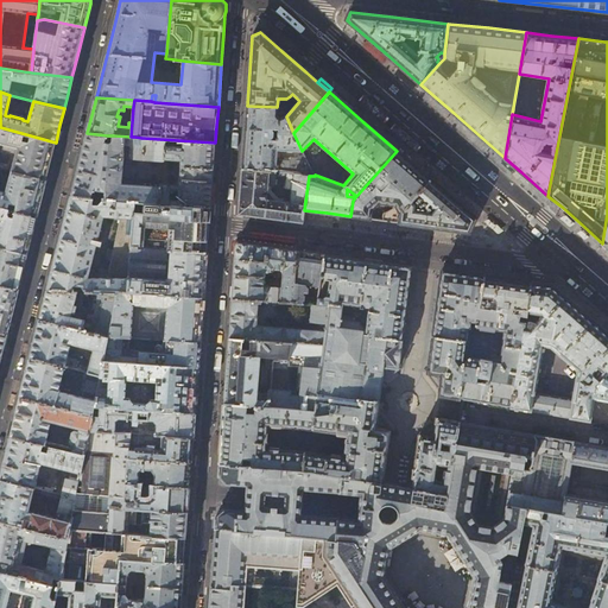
[(293,133),(286,116),(285,113),(282,107),(277,107),(247,106),(244,140),(242,169),(277,172),(279,172),(286,173),(287,173),(309,176),(315,176),(315,175),(302,151),(293,133)]
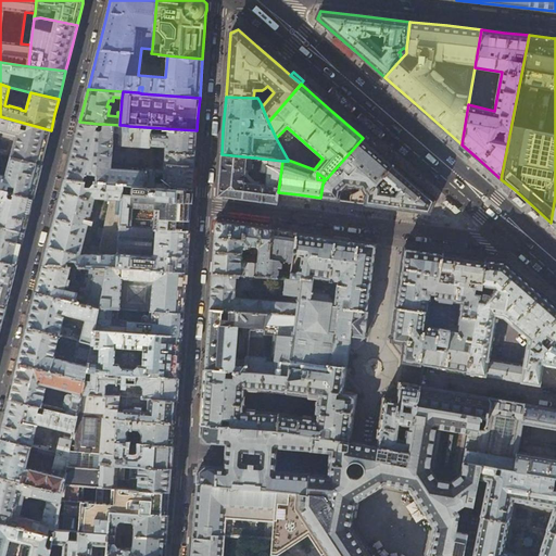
[(46,148),(51,130),(0,116),(0,153),(11,156),(42,164),(46,148)]
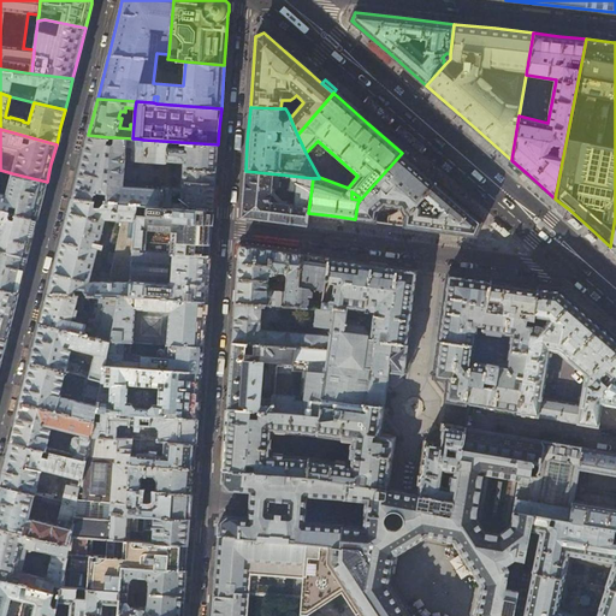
[(108,137),(88,135),(81,166),(72,199),(105,201),(107,202),(137,205),(147,205),(213,211),(215,177),(218,144),(143,140),(143,146),(136,146),(136,138),(132,138),(114,137),(112,143),(112,144),(110,144),(106,144),(108,137)]
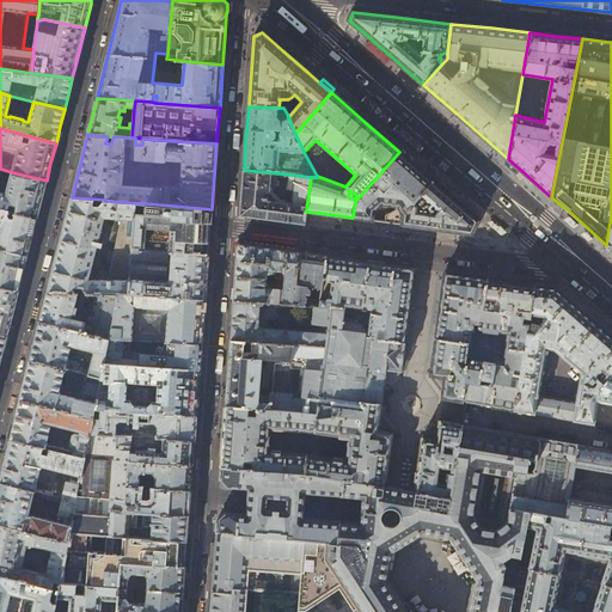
[(415,165),(399,152),(359,197),(357,199),(355,202),(353,218),(378,221),(402,225),(403,215),(433,182),(415,165)]
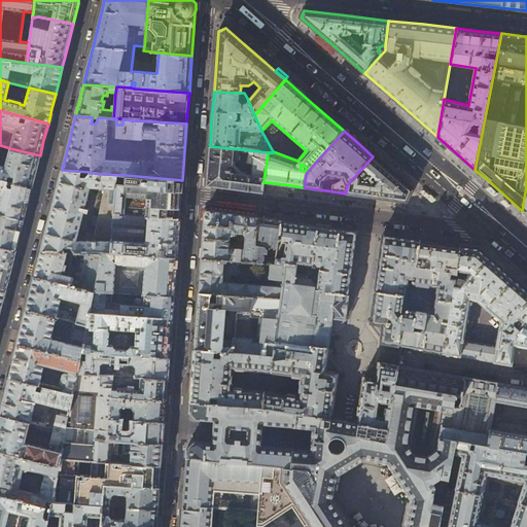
[(240,149),(210,146),(208,167),(207,184),(208,185),(209,185),(236,189),(262,192),(264,182),(268,152),(249,150),(248,164),(253,164),(251,175),(239,174),(239,168),(232,168),(233,162),(235,163),(239,160),(240,149)]
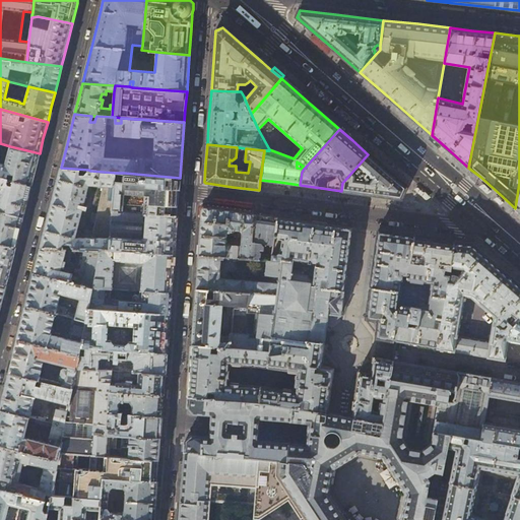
[(0,163),(0,177),(31,185),(35,170),(40,153),(10,146),(5,165),(0,163)]
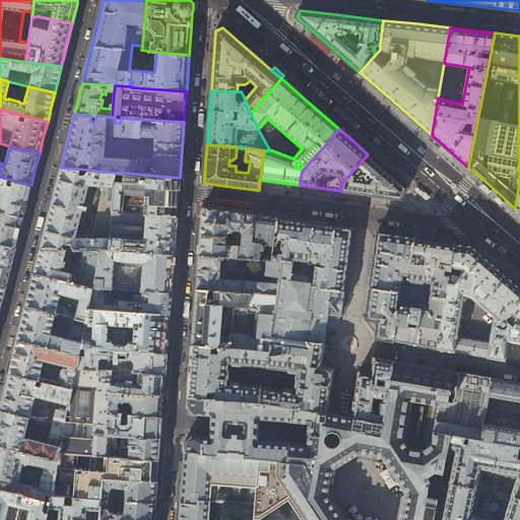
[(342,183),(341,191),(373,195),(401,199),(406,187),(368,154),(342,183)]
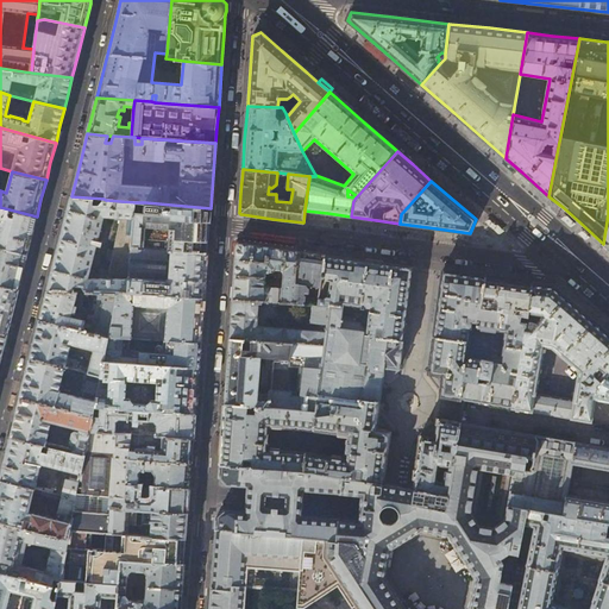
[(105,206),(102,206),(104,199),(71,196),(60,240),(48,290),(117,294),(117,293),(127,293),(131,246),(135,212),(136,202),(106,200),(105,206)]
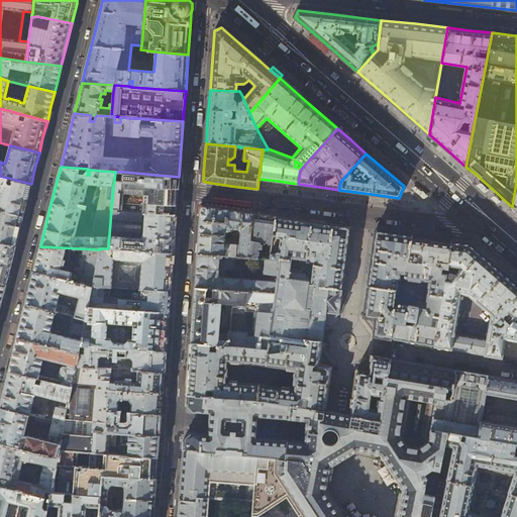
[(178,196),(179,177),(123,172),(122,181),(114,180),(111,209),(176,214),(178,196)]
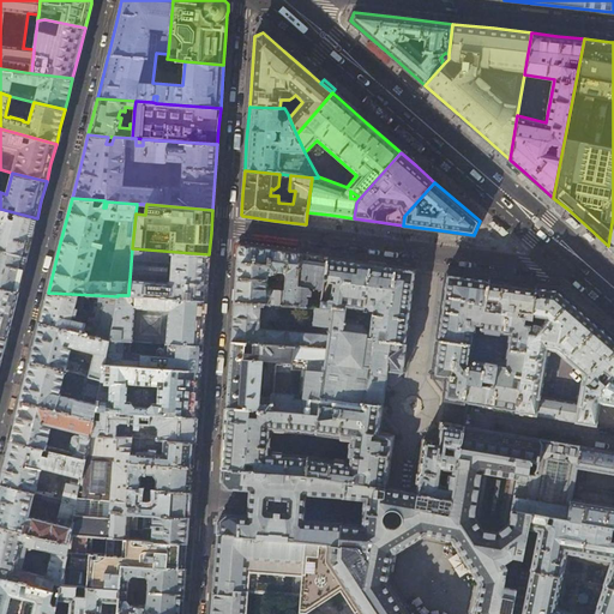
[(0,250),(28,257),(32,238),(37,218),(0,209),(0,250)]
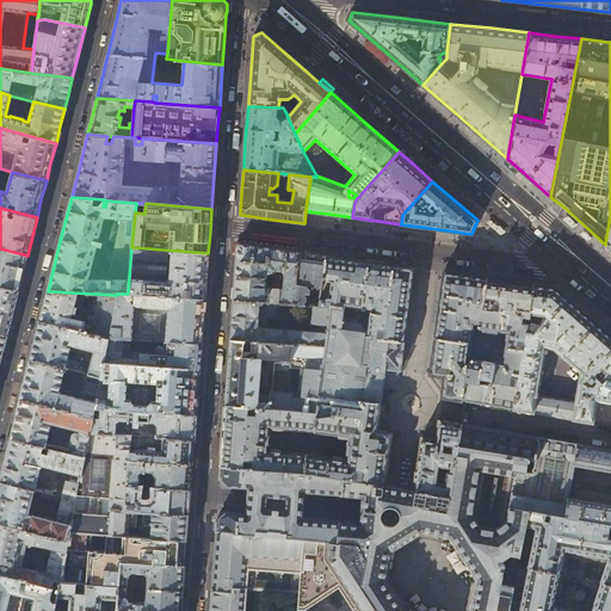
[(240,245),(239,245),(238,246),(235,273),(233,301),(285,303),(294,304),(297,252),(271,248),(251,246),(240,245)]
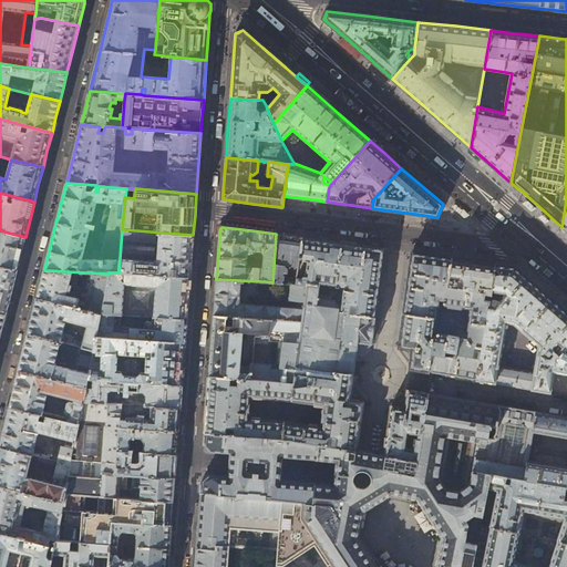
[(192,256),(193,235),(122,229),(119,272),(189,278),(192,256)]
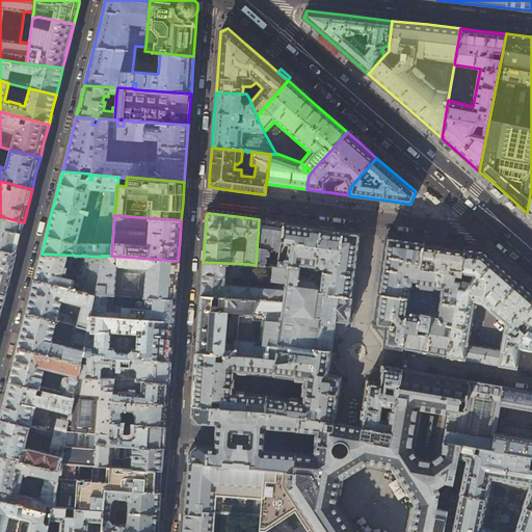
[(0,250),(16,253),(20,239),(24,222),(0,216),(0,250)]
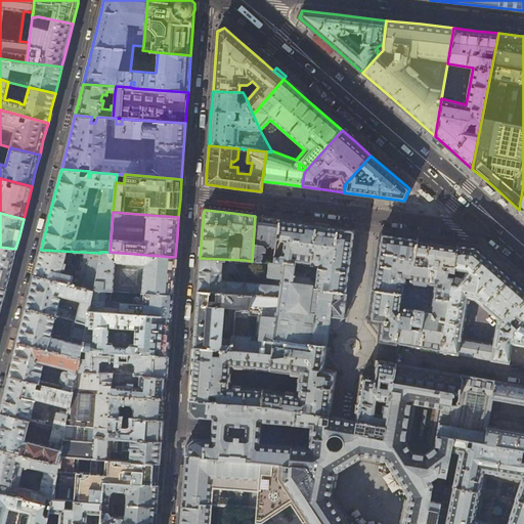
[(273,262),(279,219),(266,218),(255,216),(252,261),(260,261),(273,262)]
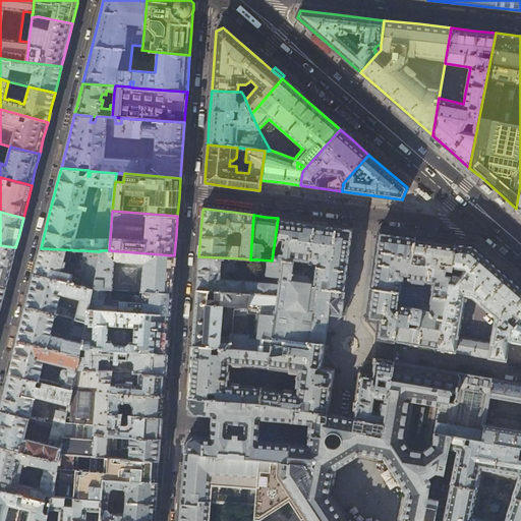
[(325,355),(323,354),(327,327),(329,327),(340,317),(340,316),(341,315),(348,263),(353,228),(336,226),(297,221),(278,218),(272,261),(282,262),(277,295),(196,290),(194,319),(190,372),(188,398),(238,401),(245,402),(268,403),(302,409),(303,403),(309,404),(308,410),(328,413),(334,371),(334,367),(332,367),(333,365),(325,355)]
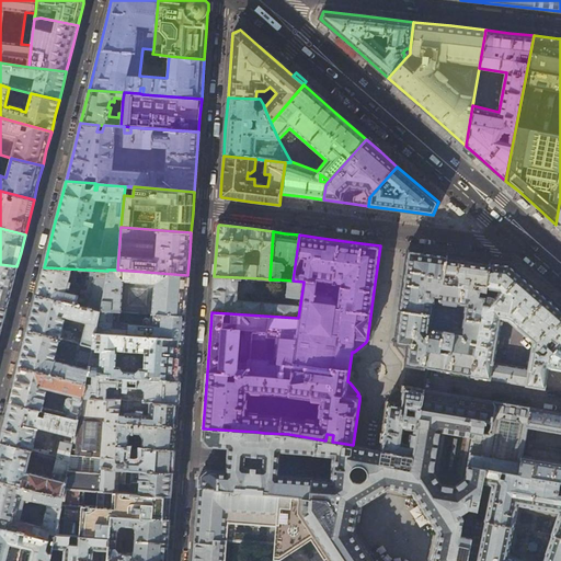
[(397,330),(395,344),(395,345),(404,359),(407,359),(404,375),(409,376),(426,379),(428,369),(435,370),(465,375),(470,376),(485,292),(479,289),(472,289),(443,284),(447,255),(424,252),(408,250),(403,282),(397,330)]
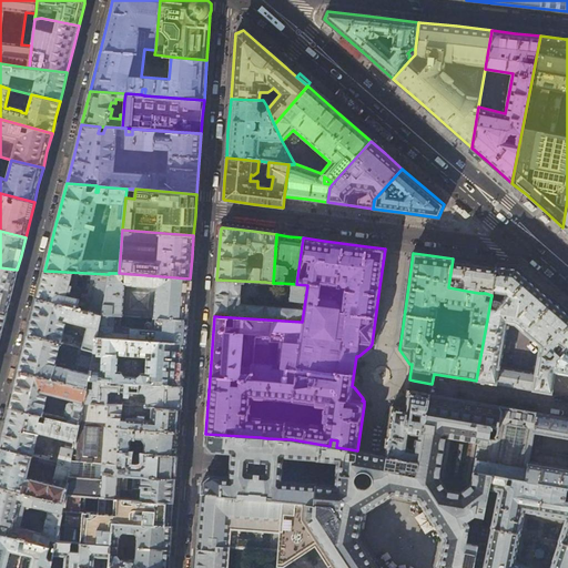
[(472,261),(453,259),(448,287),(478,293),(479,286),(485,287),(485,293),(492,295),(496,264),(488,263),(472,261)]
